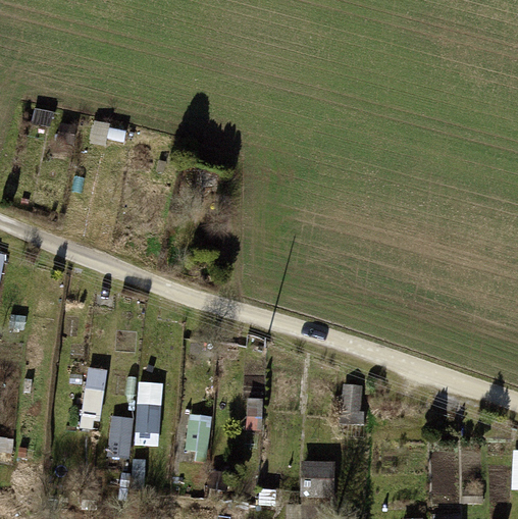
[(85,385),(74,384),(71,414),(102,417),(106,369),(87,367),(85,385)]
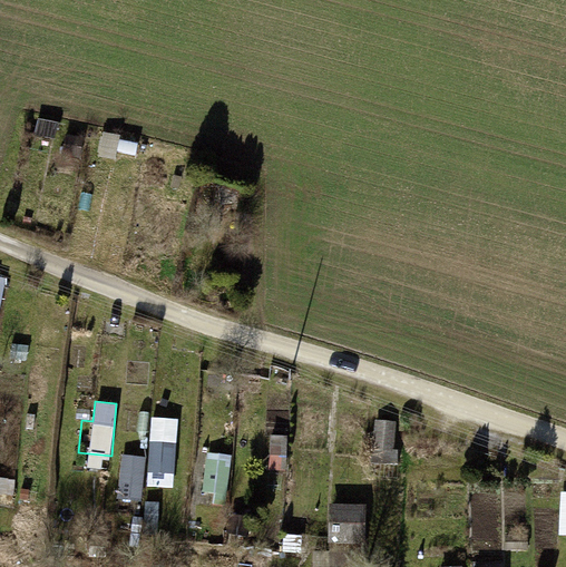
[(149,473),(176,473),(177,417),(149,417),(149,473)]
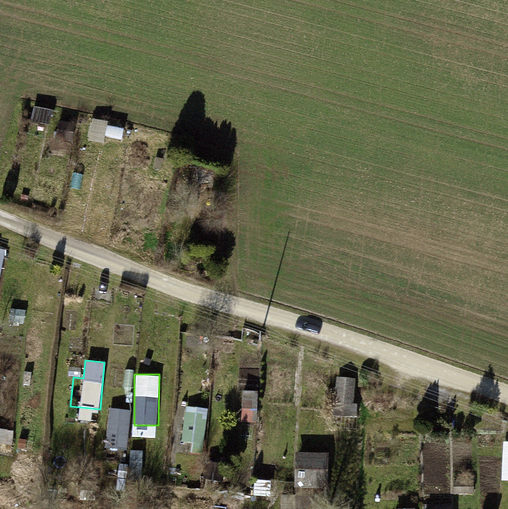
[(335,419),(355,419),(356,378),(336,378),(335,419)]
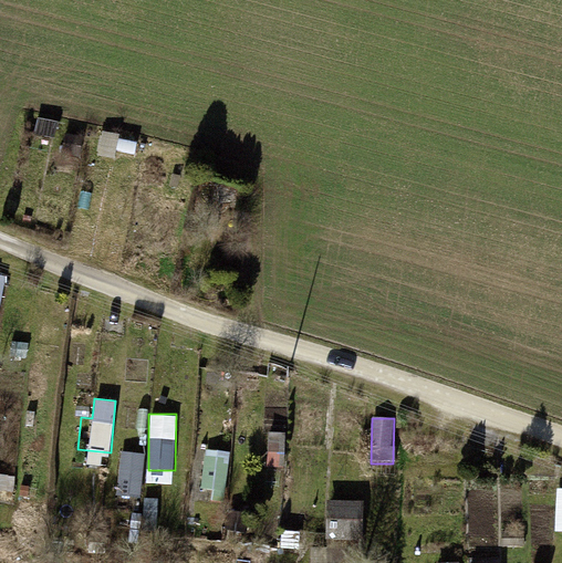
[(201,448),(201,496),(227,496),(227,447),(201,448)]
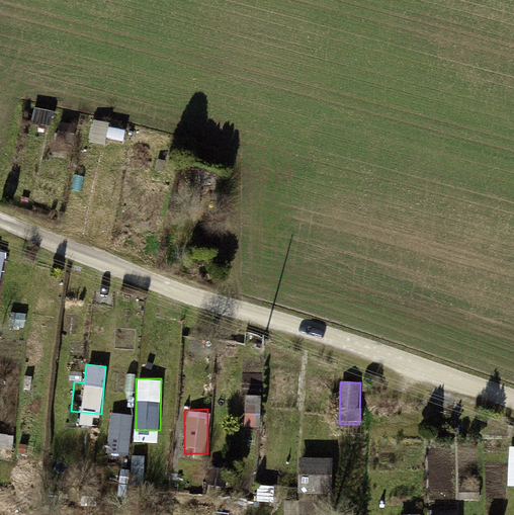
[(131,453),(133,412),(108,411),(107,453),(131,453)]
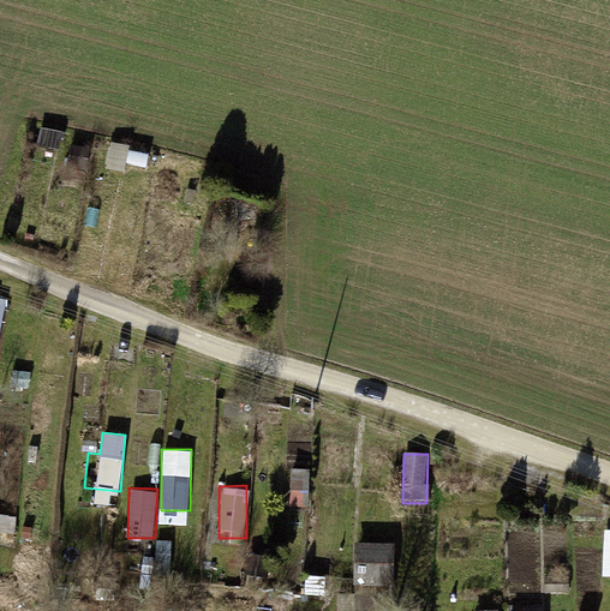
[(0,533),(15,534),(17,515),(0,513),(0,533)]
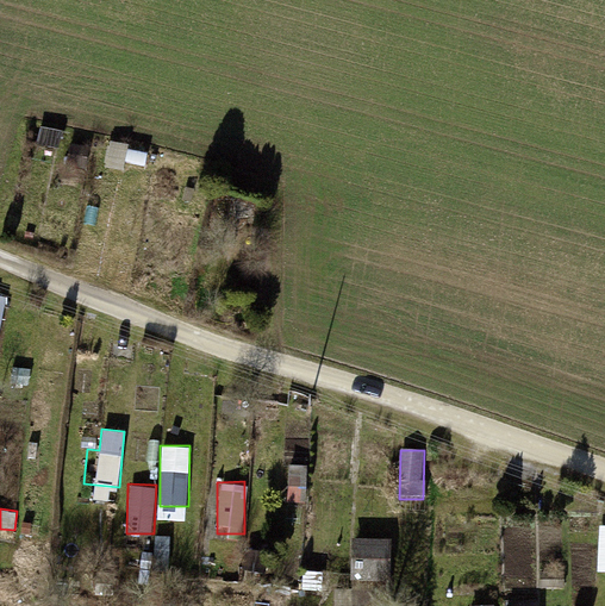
[(392,583),(393,539),(355,539),(355,582),(392,583)]
